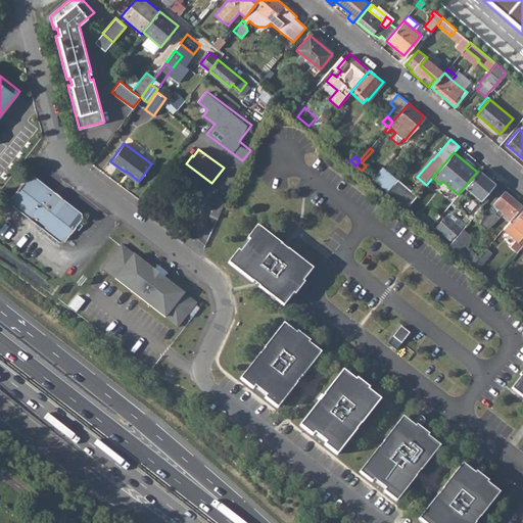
[(397,180),(381,167),(371,179),(387,192),(395,182),(397,180)]
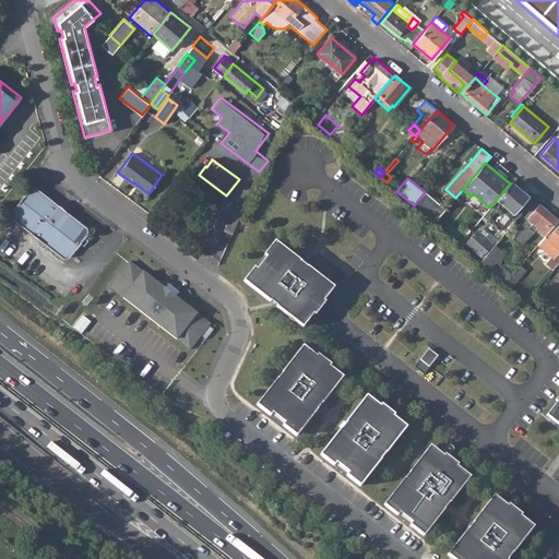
[(531,198),(512,181),(510,183),(489,207),(474,226),(479,227),(484,222),(486,222),(490,217),(488,215),(494,209),(496,211),(499,202),(513,214),(521,205),(523,206),(531,198)]
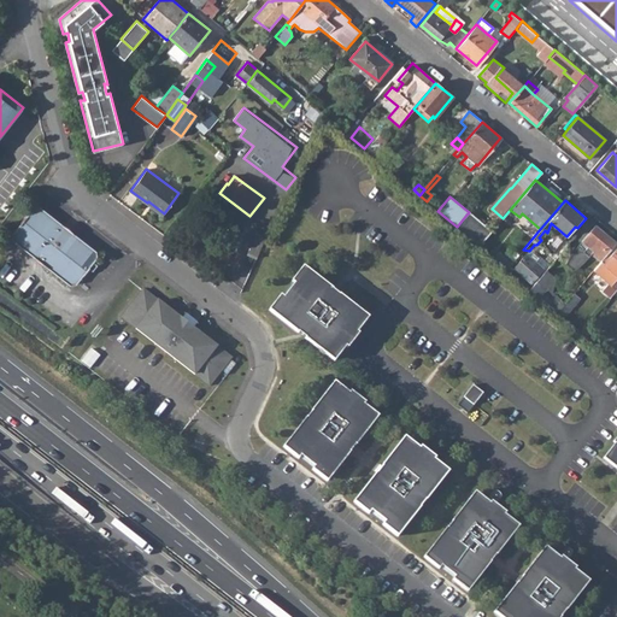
[(147,203),(163,215),(164,213),(148,201),(147,203)]
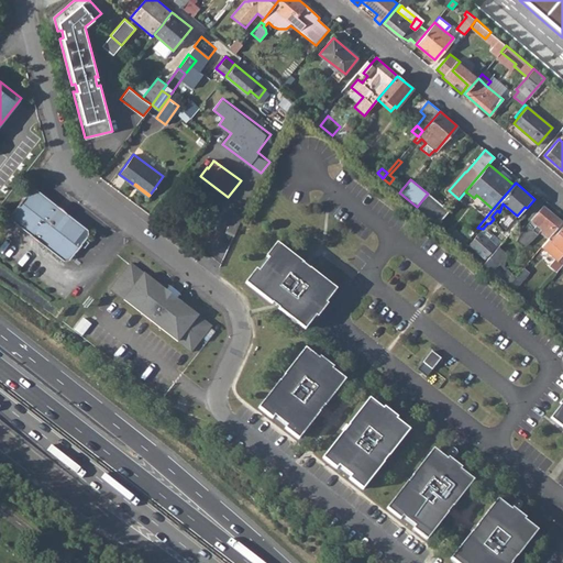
[(99,238),(36,188),(31,189),(11,214),(11,220),(75,269),(80,268),(92,253),(96,256),(100,251),(97,247),(100,243),(99,238)]
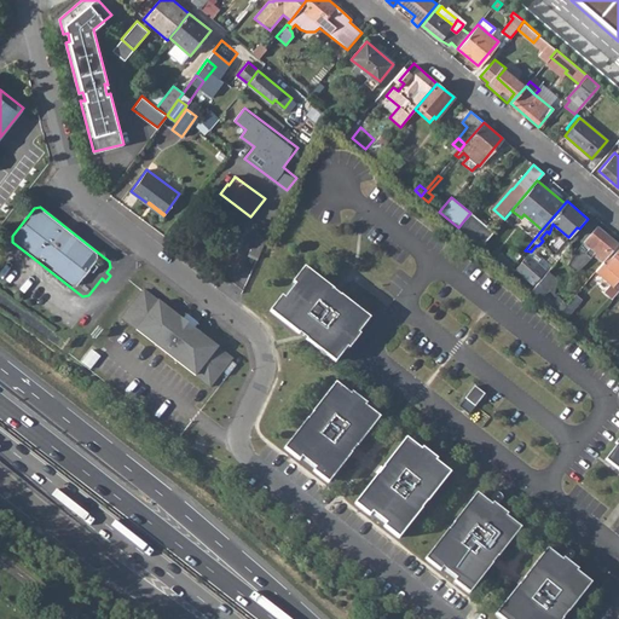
[(458,227),(481,247),(493,231),(470,212),(470,213),(468,215),(458,227)]
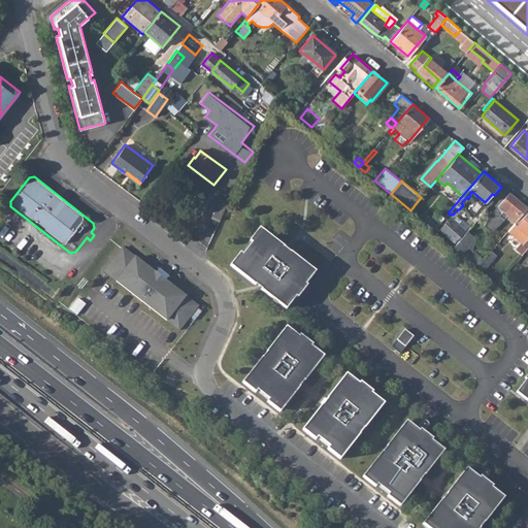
[(527,207),(509,192),(497,206),(503,210),(500,213),(494,210),(488,218),(484,225),(491,232),(495,228),(503,220),(506,217),(514,223),(520,217),(527,207)]
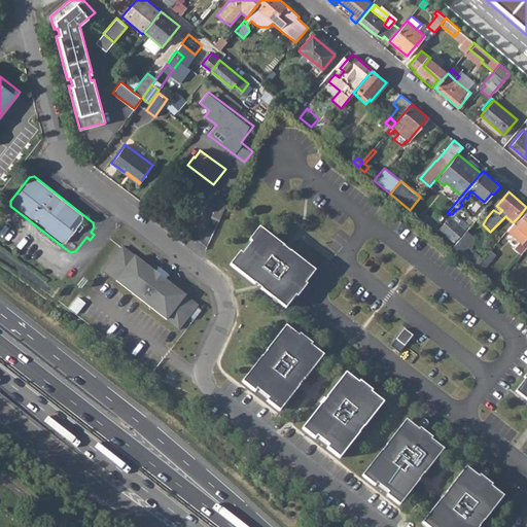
[(226,203),(218,200),(211,217),(218,220),(226,203)]
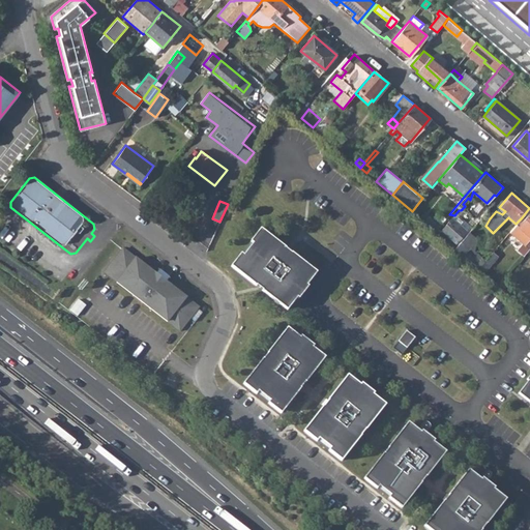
[(489,208),(483,204),(466,224),(468,226),(466,229),(469,231),(489,208)]
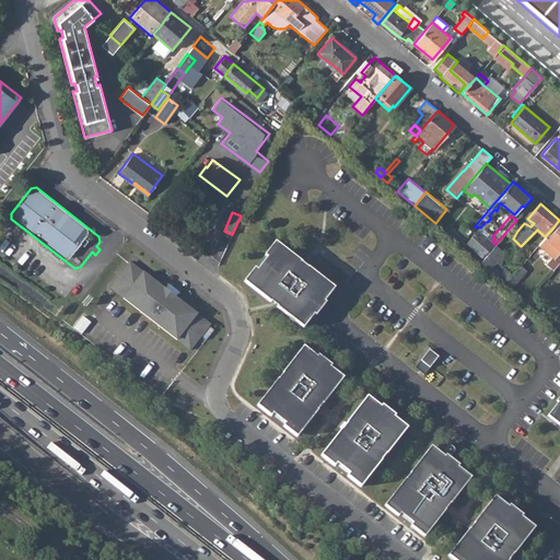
[(559,223),(553,232),(551,230),(545,236),(538,245),(552,256),(546,264),(552,270),(559,261),(559,254),(559,253),(559,223)]
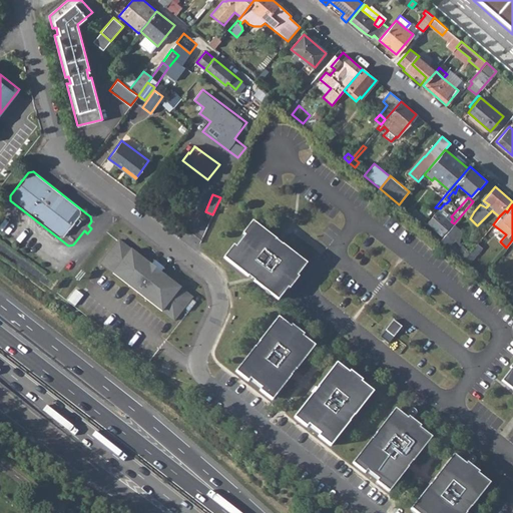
[(411,214),(422,223),(426,218),(415,209),(411,214)]
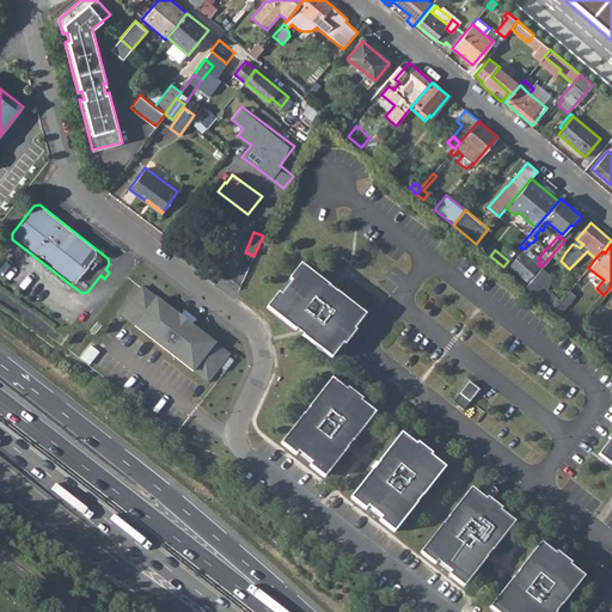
[(525,255),(522,251),(510,265),(527,280),(539,265),(531,258),(534,255),(528,250),(525,255)]
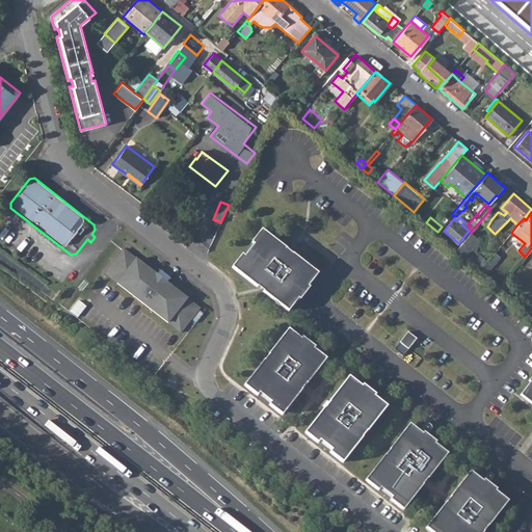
[(209,233),(202,228),(192,241),(198,245),(209,233)]
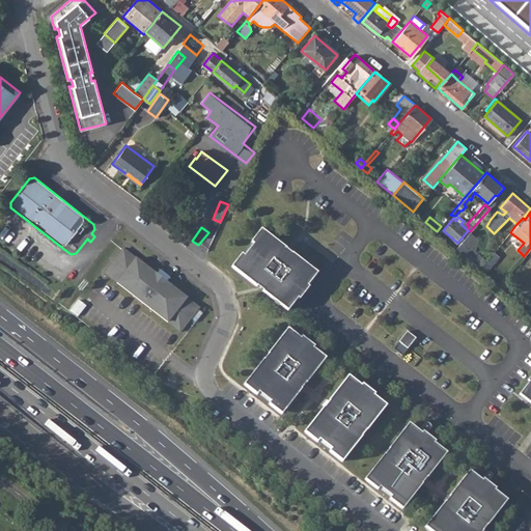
[(242,255),(231,268),(256,287),(257,285),(263,290),(262,291),(287,311),(316,275),(291,255),(289,258),(283,253),(286,250),(261,230),(251,243),(253,245),(244,256),(242,255)]
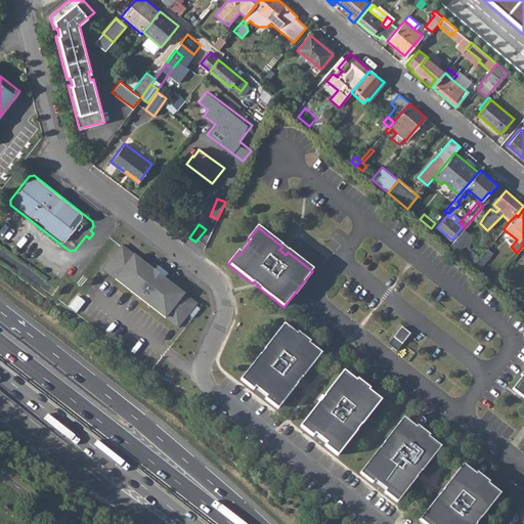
[(472,235),(464,229),(449,246),(471,263),(476,256),(465,244),(472,235)]
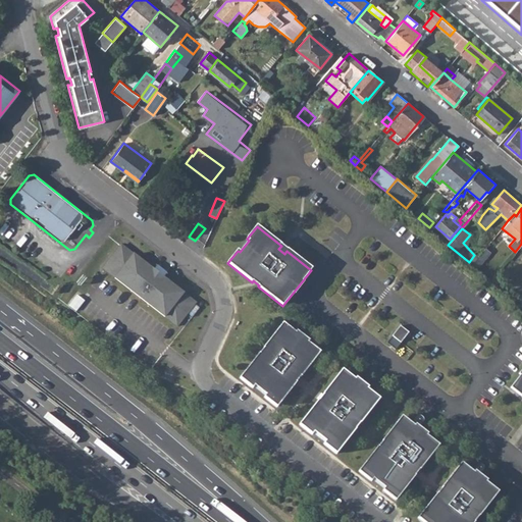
[(103,268),(177,326),(194,305),(196,303),(121,245),(120,246),(103,268)]
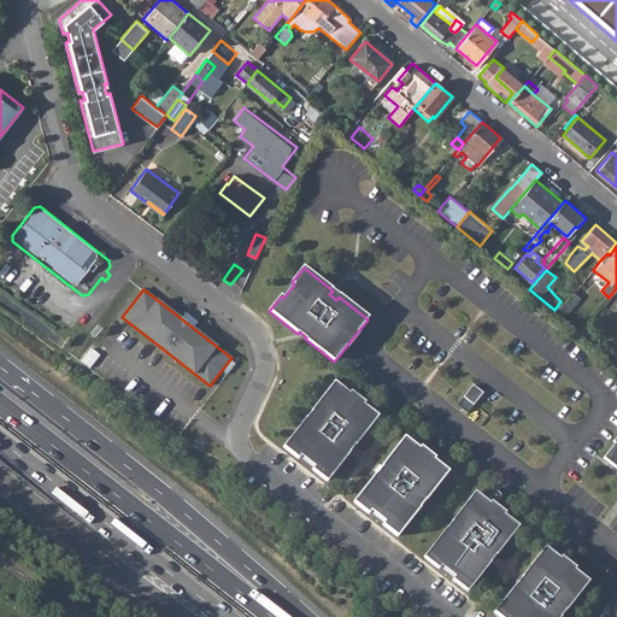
[(580,298),(574,293),(564,305),(557,312),(564,318),(580,298)]
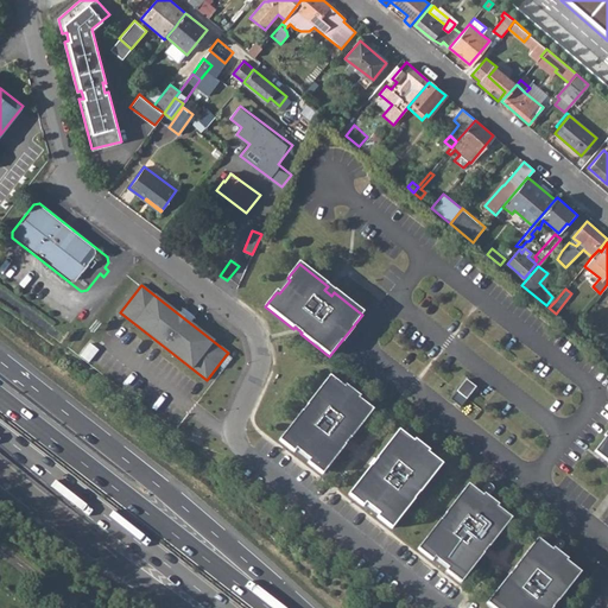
[(564,321),(571,327),(575,323),(568,317),(564,321)]
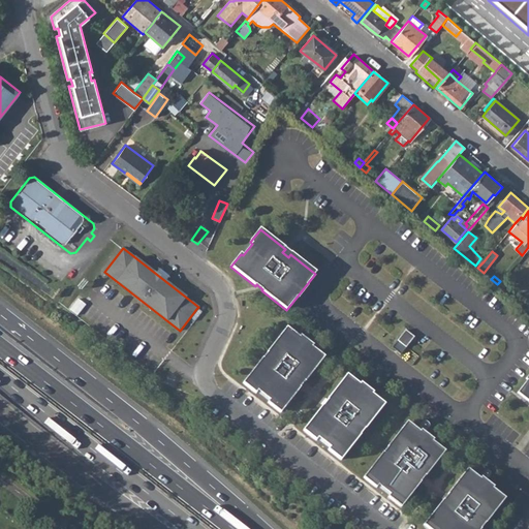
[(497,284),(502,289),(506,284),(501,280),(500,281),(497,284)]
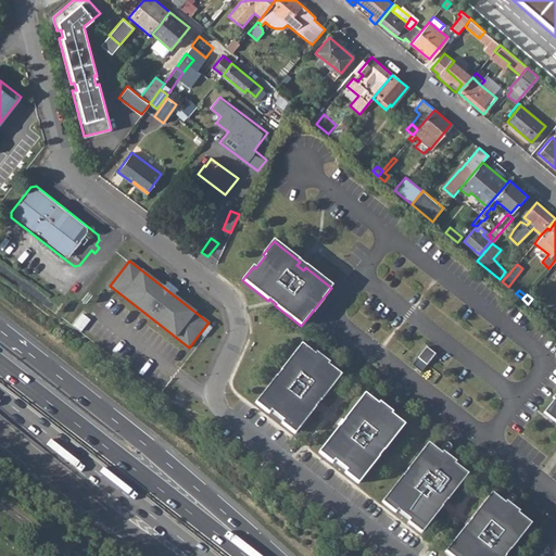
[(281,424),(294,434),(315,408),(312,406),(316,400),(319,403),(340,377),(301,345),(280,371),(282,374),(277,379),(276,378),(255,404),(268,414),(270,413),(282,421),(281,424)]
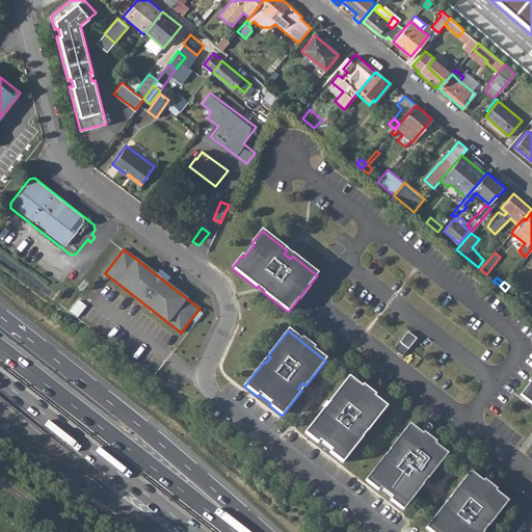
[(408,333),(399,343),(408,349),(417,339),(408,333)]
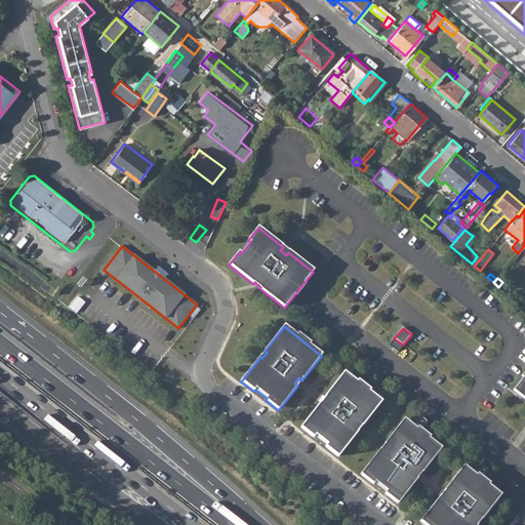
[(325,447),(337,457),(357,433),(355,432),(360,426),(361,427),(380,402),(344,373),(324,398),(327,401),(323,406),(320,404),(300,429),(313,438),(315,436),(326,445),(325,447)]
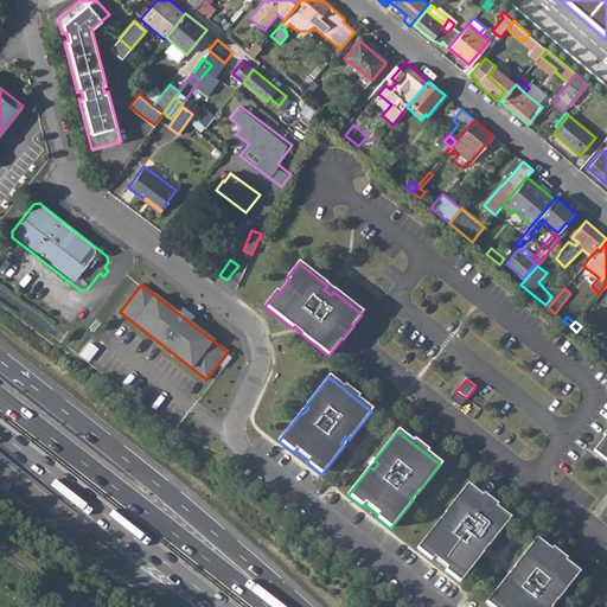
[(606,434),(594,452),(606,461),(606,434)]
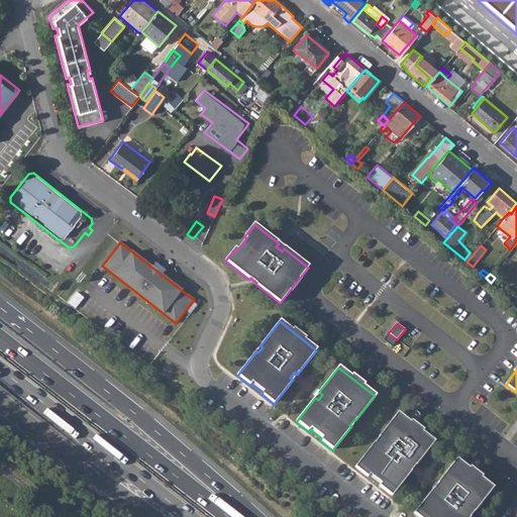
[(379,487),(391,497),(410,473),(407,470),(411,464),(414,467),(433,442),(397,414),(378,438),(380,439),(376,445),(374,444),(354,468),(368,478),(369,476),(381,485),(379,487)]
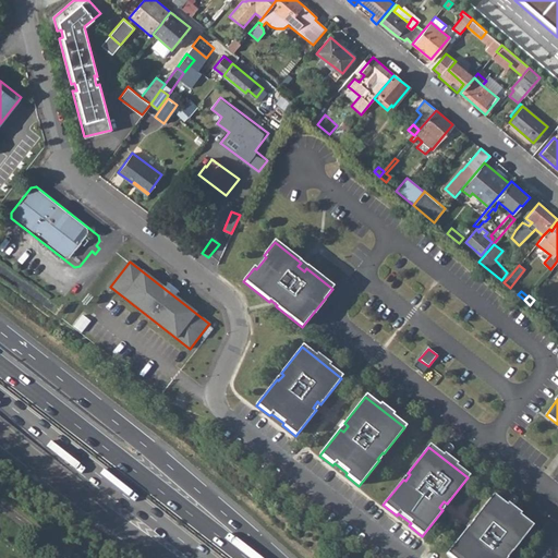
[(504,557),(509,553),(511,554),(531,528),(493,497),(472,523),(475,525),(470,532),(466,529),(447,555),(450,557),(504,557)]
